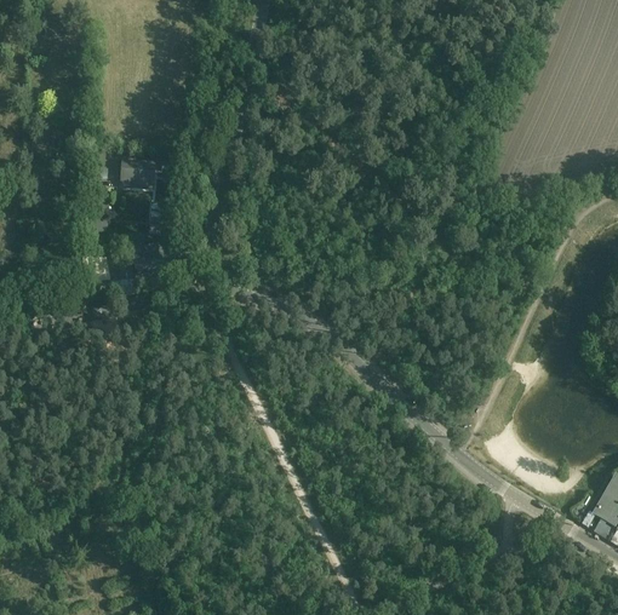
[(27,95),(28,109),(44,109),(43,95),(27,95)]
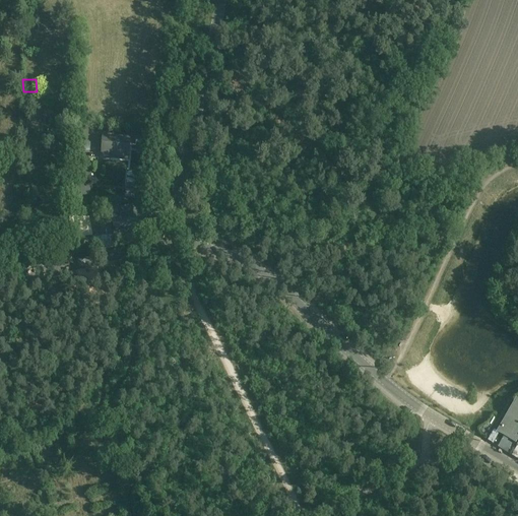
[(108,154),(126,156),(128,136),(102,134),(101,149),(108,150),(108,154)]
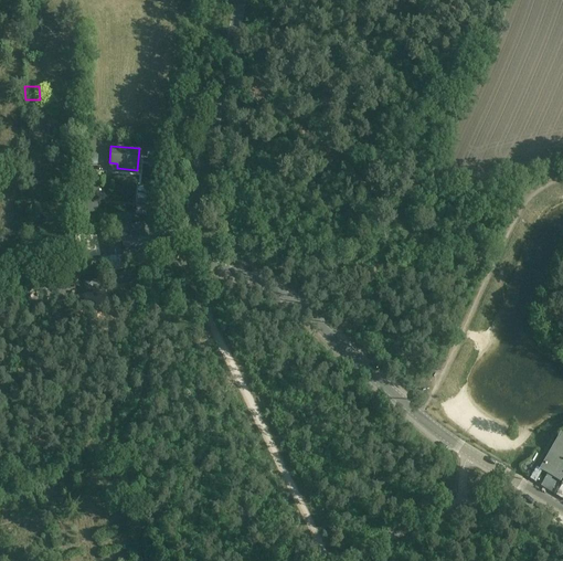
[(82,159),(95,160),(95,151),(82,150),(82,159)]
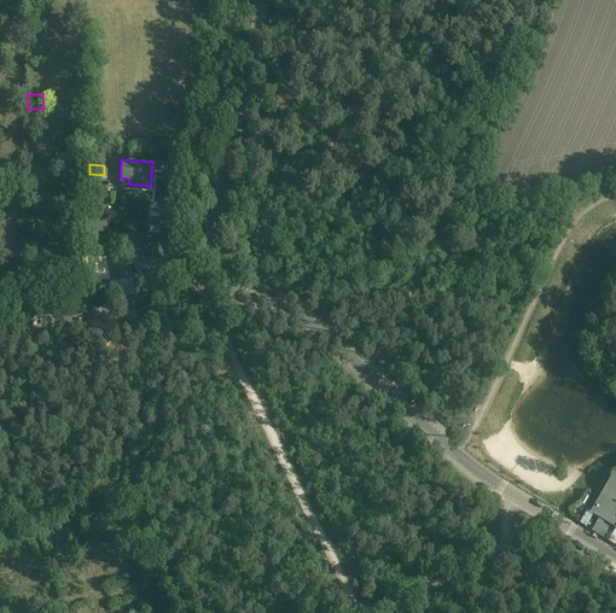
[(24,229),(36,228),(34,214),(22,215),(24,229)]
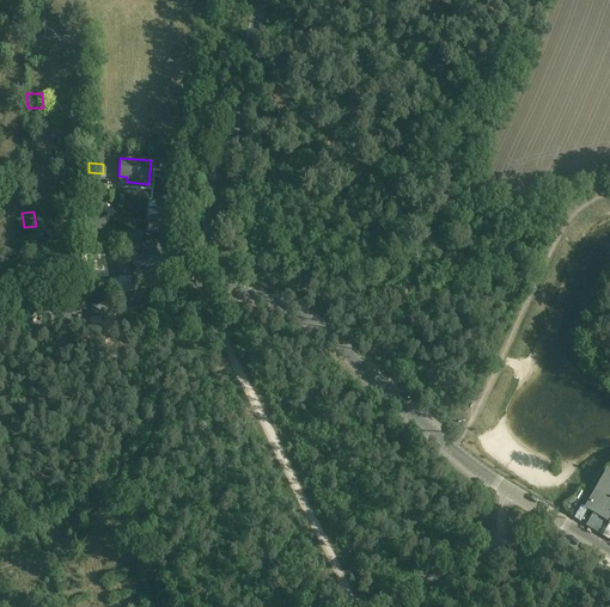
[(105,277),(108,292),(139,284),(168,280),(166,267),(168,267),(164,244),(148,246),(147,240),(135,243),(136,247),(132,247),(132,235),(134,235),(134,234),(120,234),(120,249),(122,249),(115,250),(116,258),(113,259),(115,275),(105,277)]
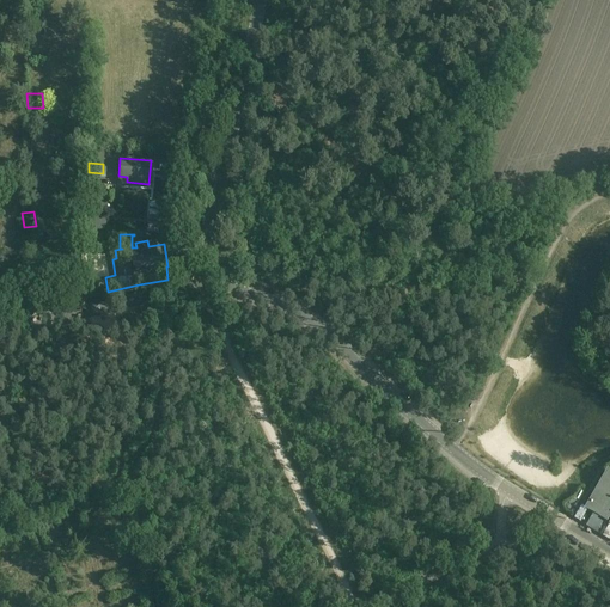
[(22,283),(13,286),(14,295),(24,294),(22,283)]
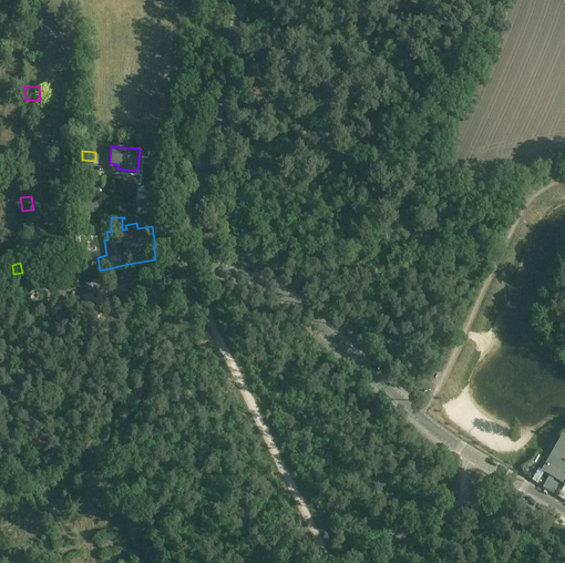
[(564,433),(562,432),(541,469),(558,479),(561,474),(564,476),(564,477),(562,483),(564,485),(564,433)]
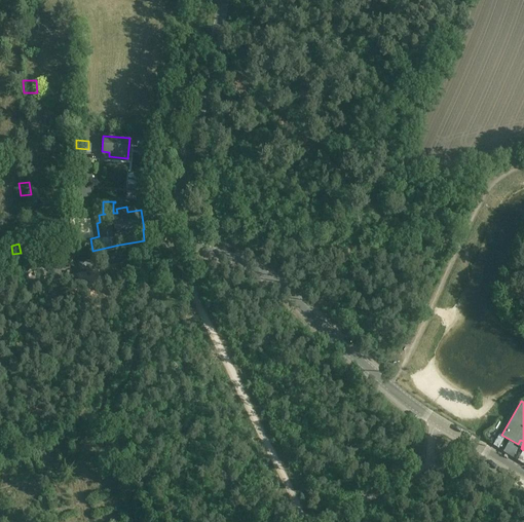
[(54,488),(44,492),(46,497),(57,494),(54,488)]
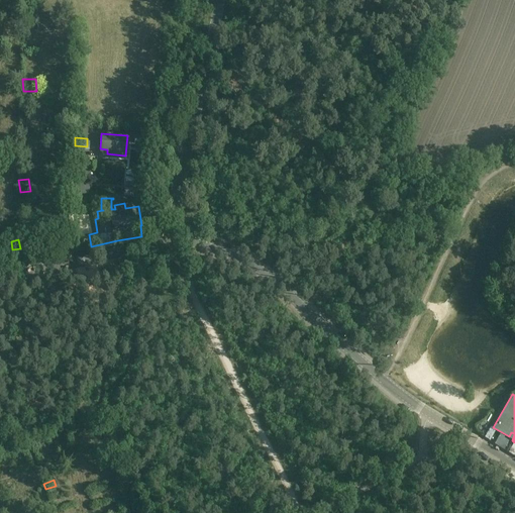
[(67,500),(59,502),(60,508),(68,506),(67,500)]
